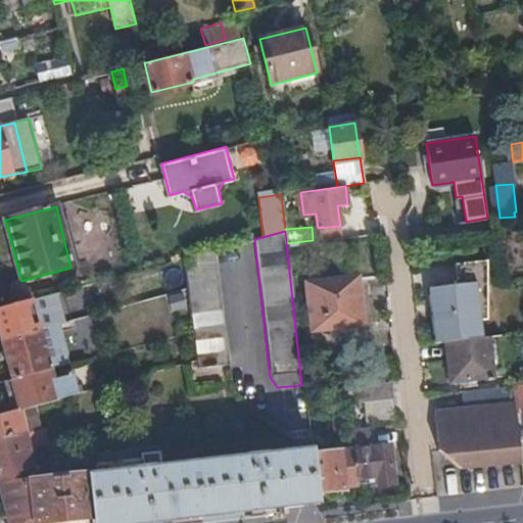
[(184,259),(187,291),(192,332),(194,361),(195,368),(225,366),(215,250),(184,259)]
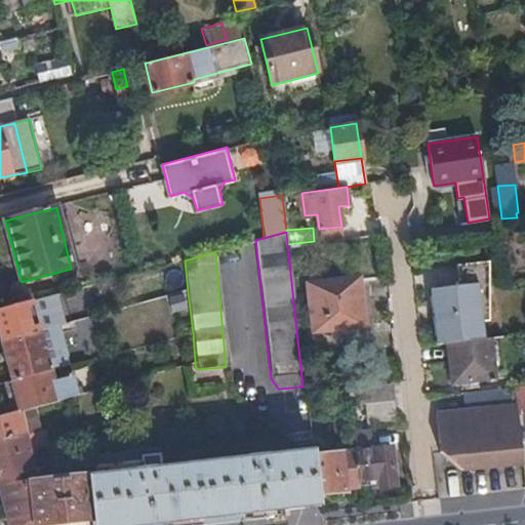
[(429,287),(436,344),(447,342),(490,337),(499,336),(490,260),(457,265),(460,283),(429,287)]
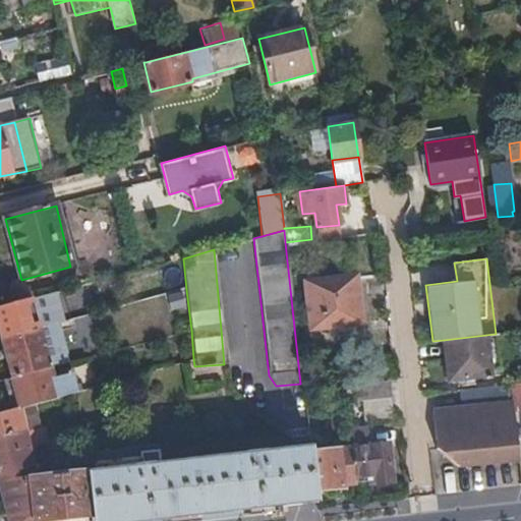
[(307,328),(359,323),(356,296),(360,295),(359,276),(303,282),(307,328)]
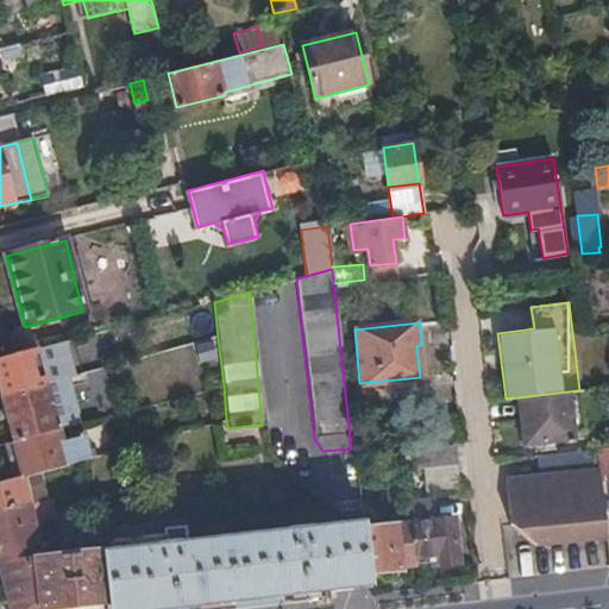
[(74,340),(0,360),(0,389),(2,397),(66,381),(83,375),(74,340)]
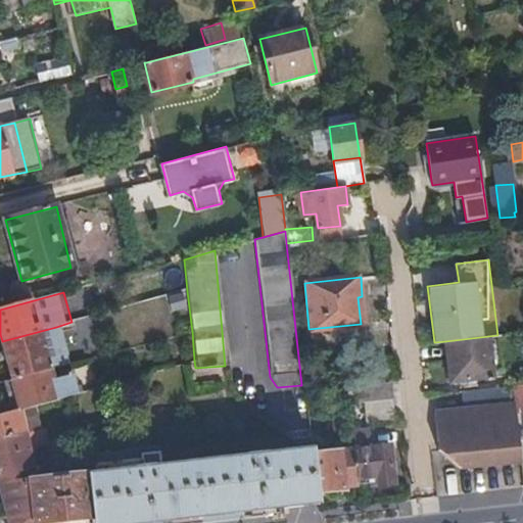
[(2,341),(12,380),(50,370),(66,366),(56,327),(2,341)]
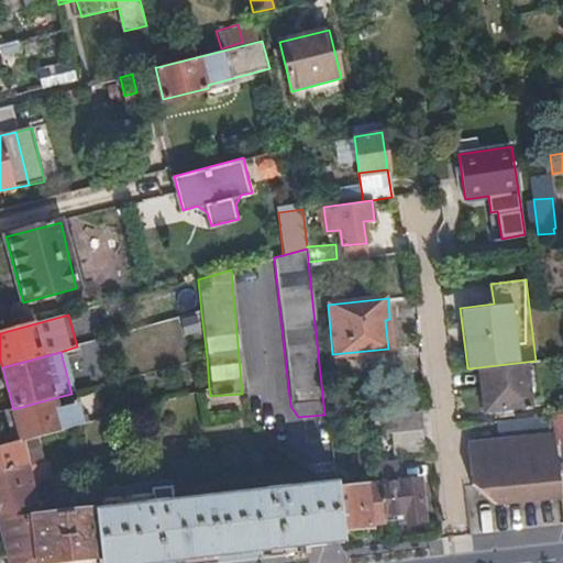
[(526,362),(479,367),(486,411),(530,405),(526,362)]
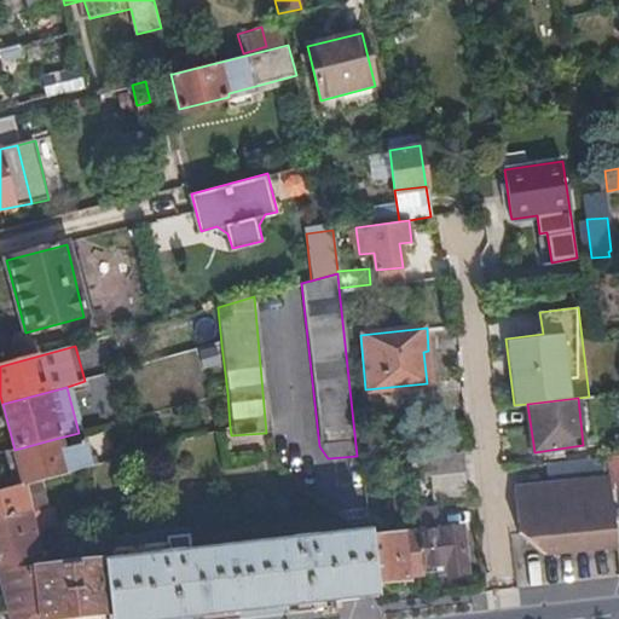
[(15,450),(25,485),(91,466),(85,443),(62,449),(59,438),(15,450)]
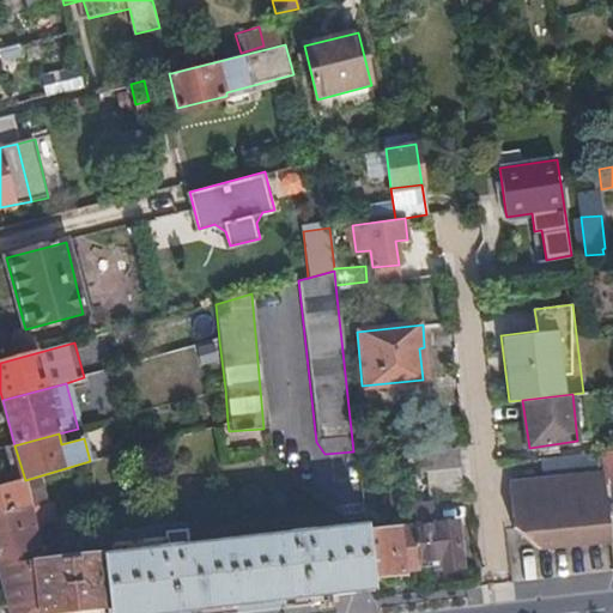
[(423,471),(456,467),(455,448),(416,451),(418,471),(423,471)]
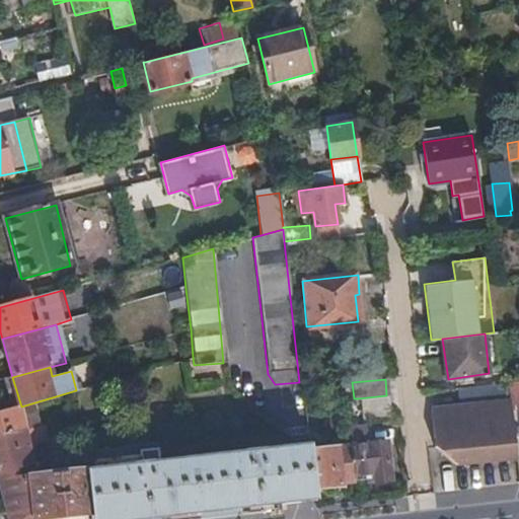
[(518,380),(508,382),(511,400),(512,413),(518,411),(518,380)]
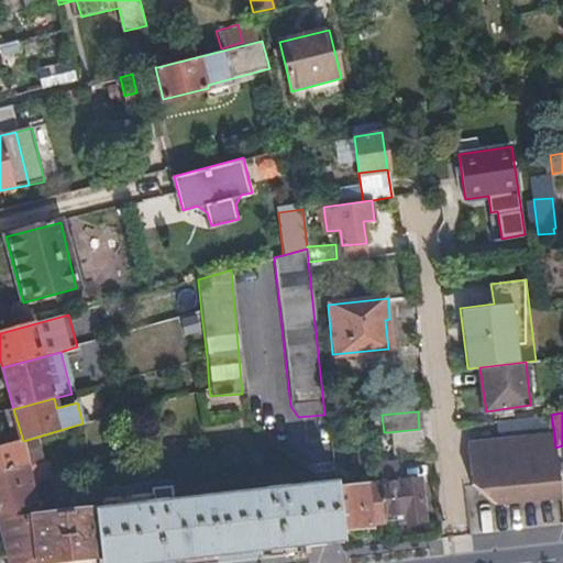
[(496,421),(498,440),(554,434),(551,415),(496,421)]
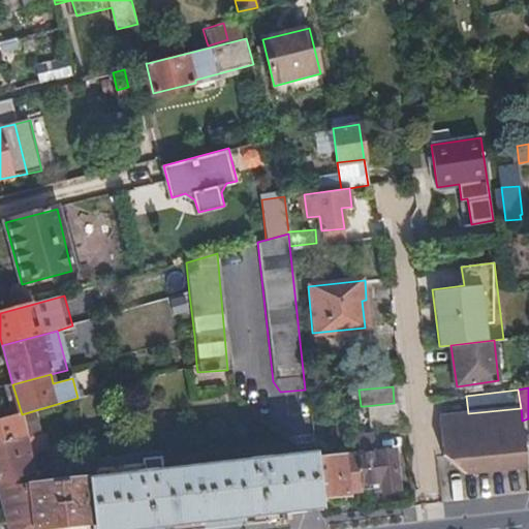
[(395,416),(394,403),(365,406),(367,419),(395,416)]
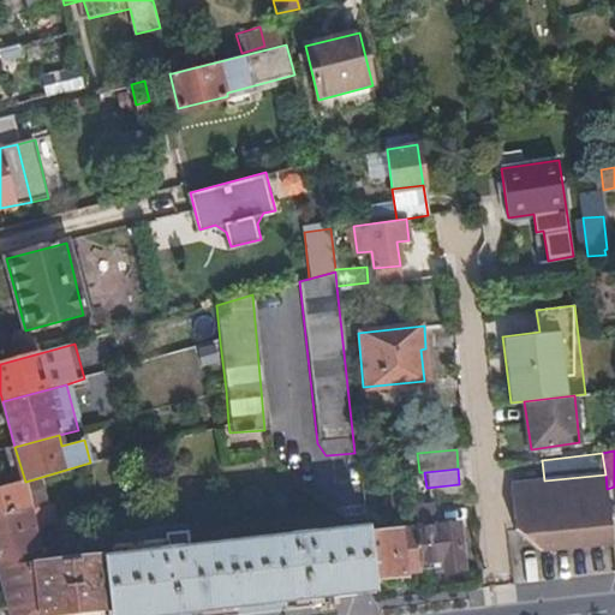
[(542,551),(613,543),(608,494),(607,489),(605,475),(544,481),(509,484),(514,530),(542,551)]
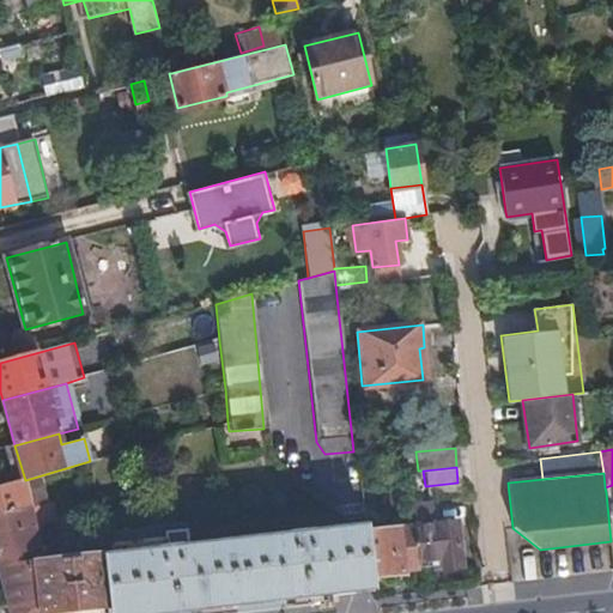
[(0,486),(0,513),(32,507),(25,480),(0,486)]
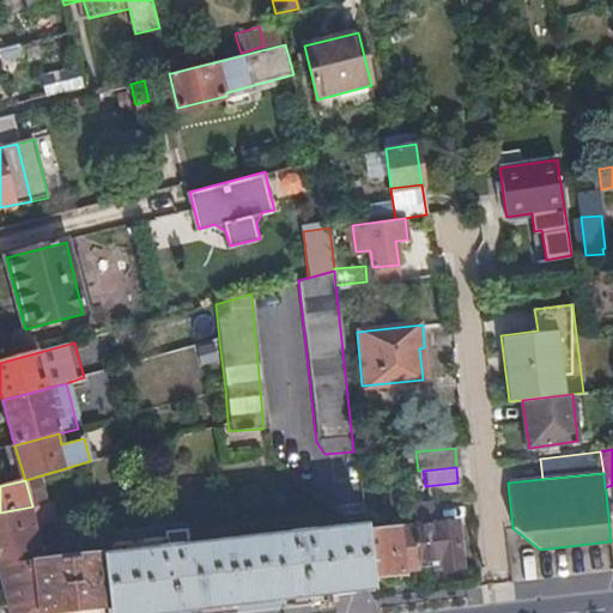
[(459,495),(457,483),(425,486),(426,498),(459,495)]
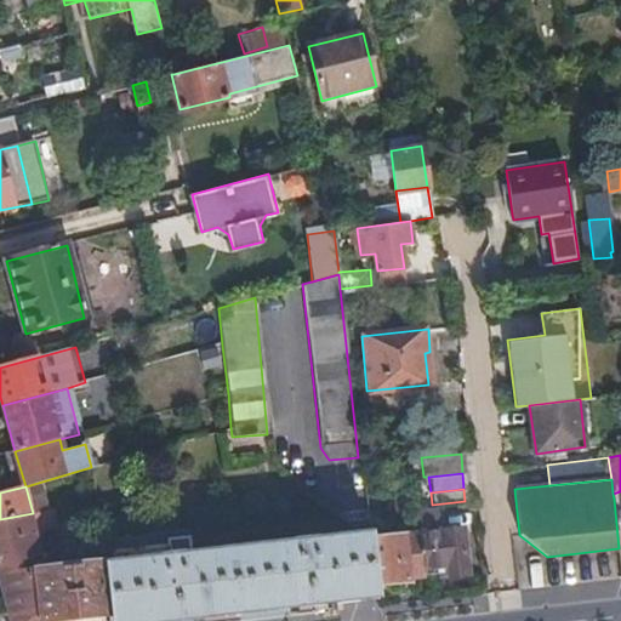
[(43,620),(39,569),(39,565),(46,564),(38,533),(57,527),(53,508),(33,513),(0,519),(0,581),(11,620),(43,620)]
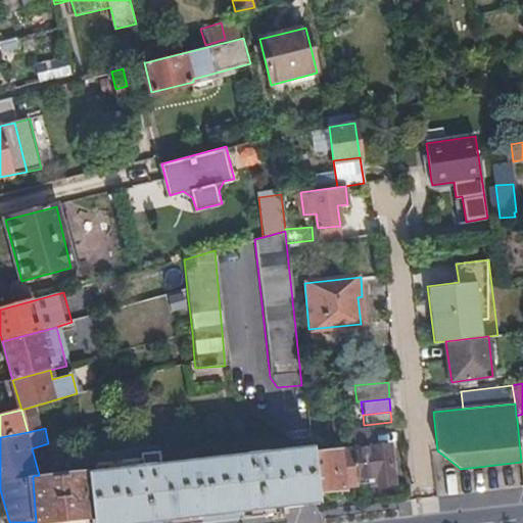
[(349,450),(352,485),(373,483),(373,485),(389,483),(385,446),(365,448),(364,433),(350,434),(352,450),(349,450)]
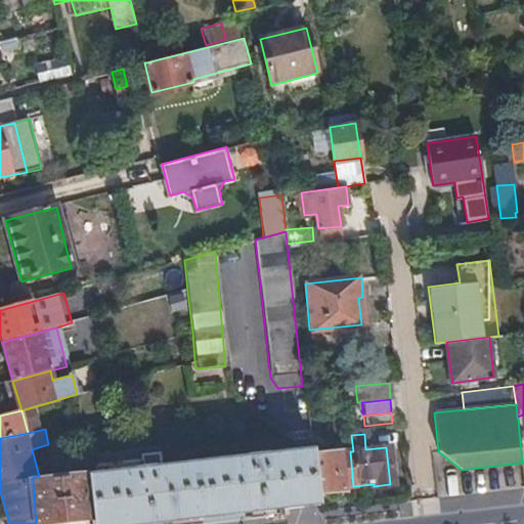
[(199,523),(258,518),(259,512),(315,506),(314,493),(310,455),(309,448),(161,465),(160,452),(143,453),(143,459),(85,465),(87,474),(92,518),(92,523),(199,523)]
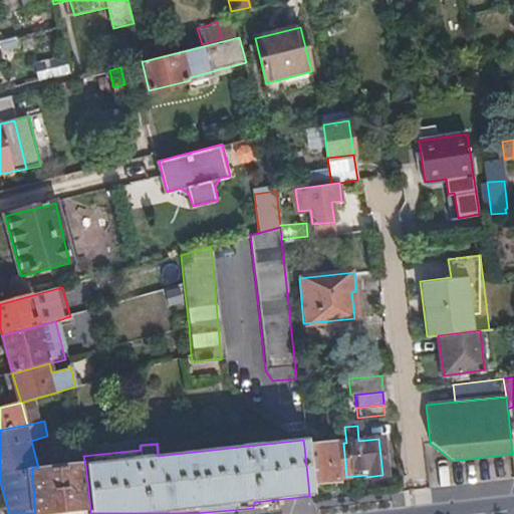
[(333,478),(346,477),(343,443),(304,447),(308,484),(334,482),(333,478)]
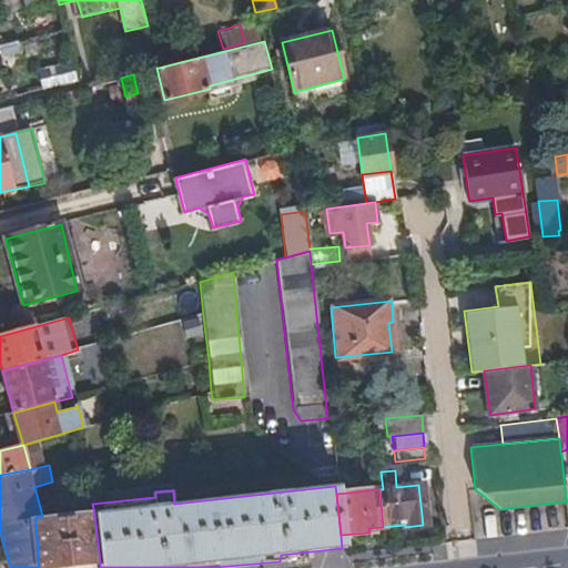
[(39,567),(100,561),(94,514),(36,520),(39,567)]
